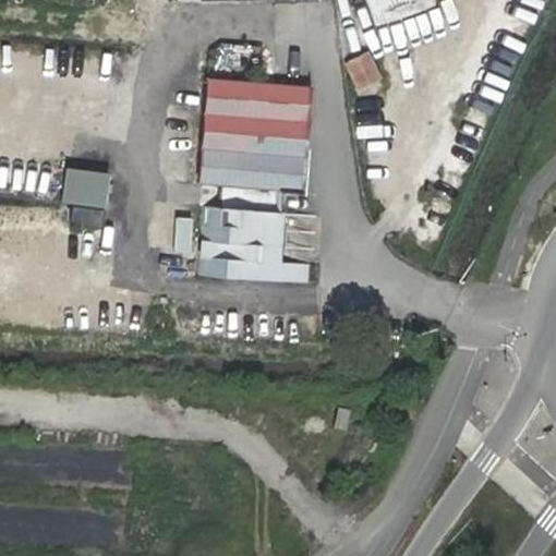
[(367,52),(366,17),(354,17),(353,0),(340,0),(342,52),(367,52)]
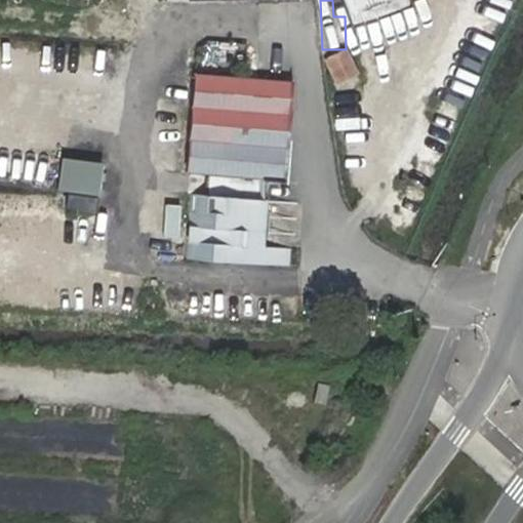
[(408,0),(344,0),(353,25),(410,6),(408,0)]
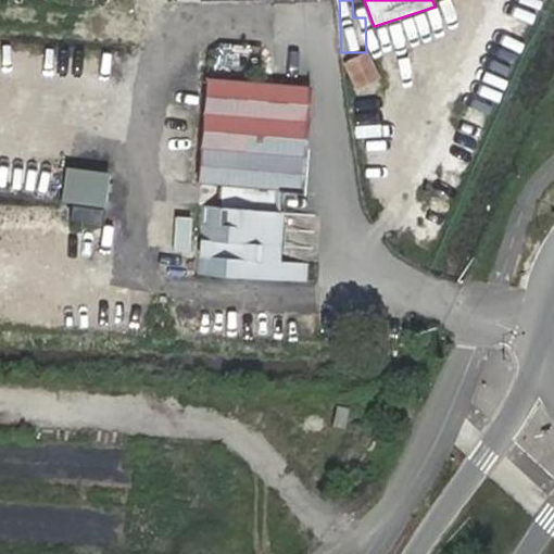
[(352,90),(378,83),(369,53),(342,62),(352,90)]
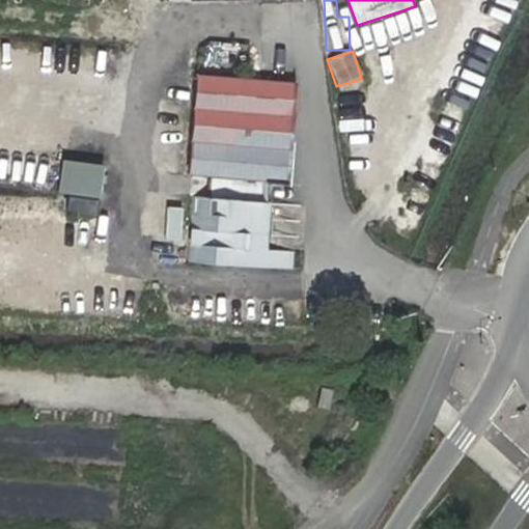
[(199,75),(190,196),(226,199),(224,216),(216,216),(213,261),(295,268),(296,252),(267,251),(271,202),(286,204),(299,83),(199,75)]
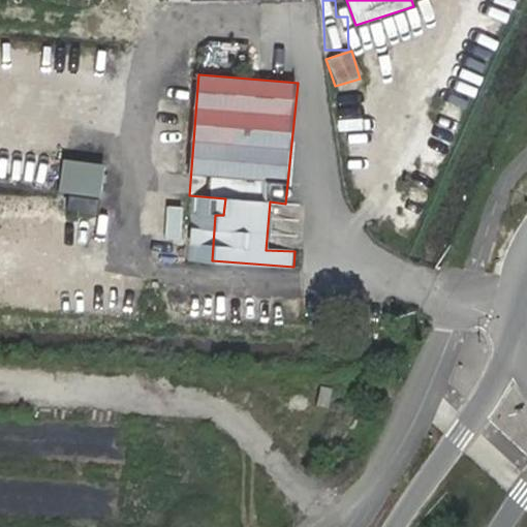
[(54,195),(96,200),(100,166),(57,162),(54,195)]
